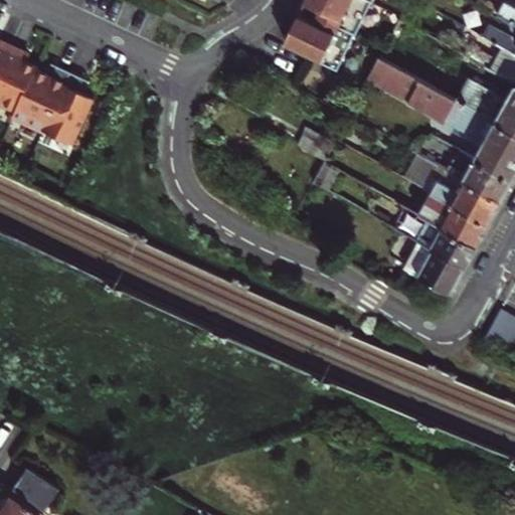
[(306,0),(305,2),(320,9),(332,15),(325,28),(313,22),(299,15),(296,21),(290,35),(286,43),(322,61),(322,62),(338,70),(355,34),(356,35),(371,2),(373,3),(373,0),(306,0)]
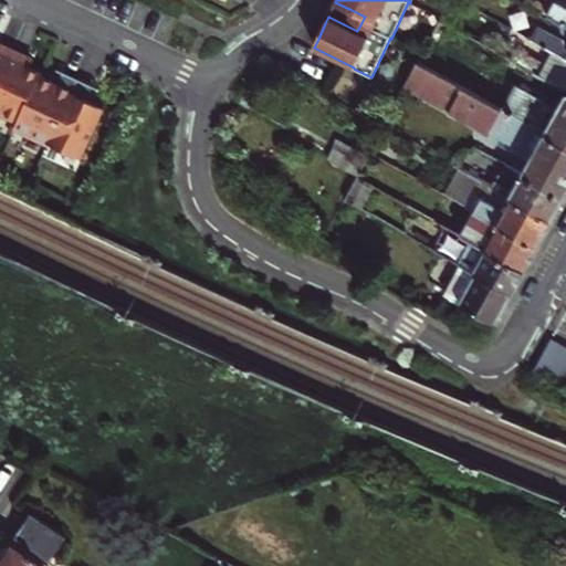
[(543,13),(565,25),(565,7),(556,2),(551,10),(546,8),(543,13)]
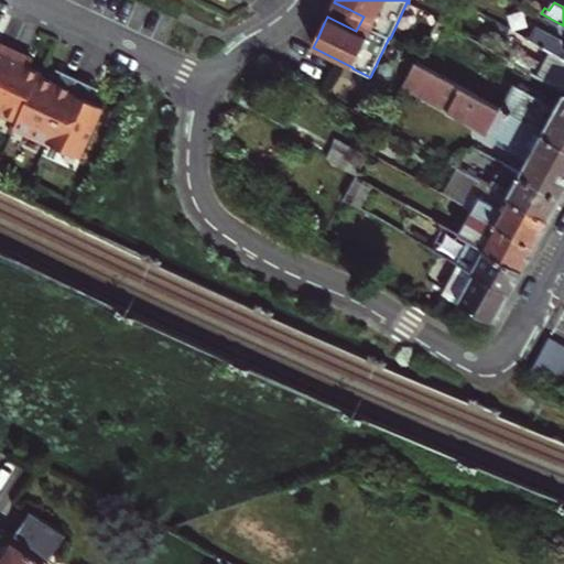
[(350,10),(343,24),(356,31),(364,17),(350,10)]
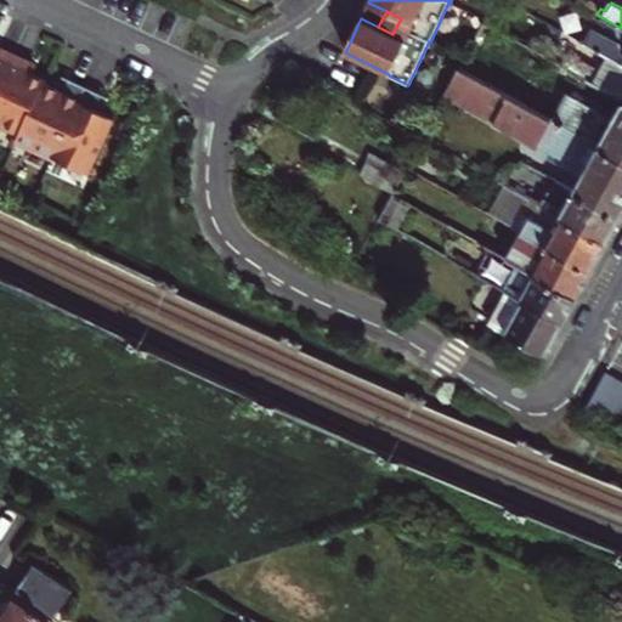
[(621,45),(589,27),(580,43),(621,64),(621,45)]
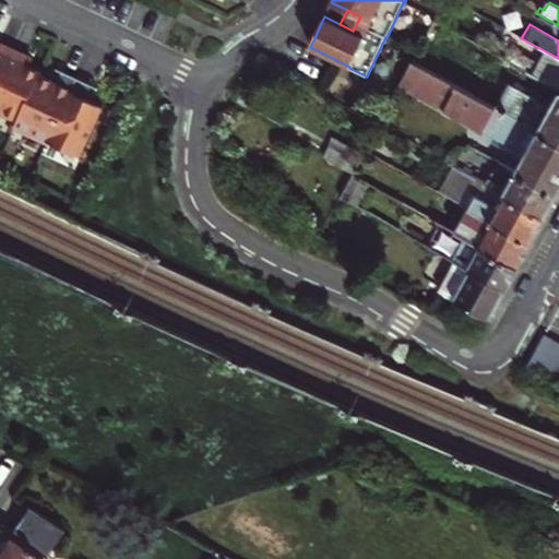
[(0,74),(13,47),(0,42),(0,74)]
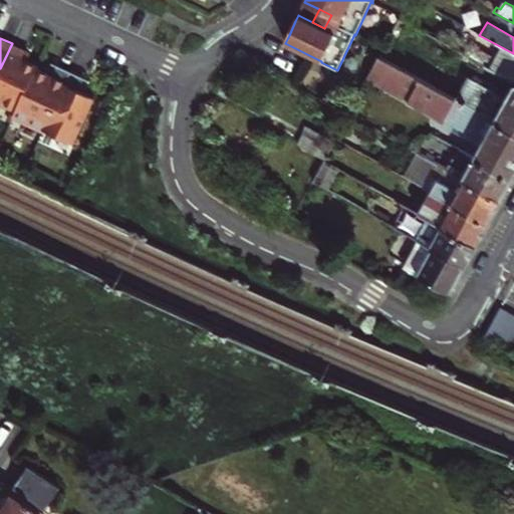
[(25,50),(12,43),(0,68),(0,103),(16,111),(36,68),(37,66),(26,61),(21,58),(25,50)]
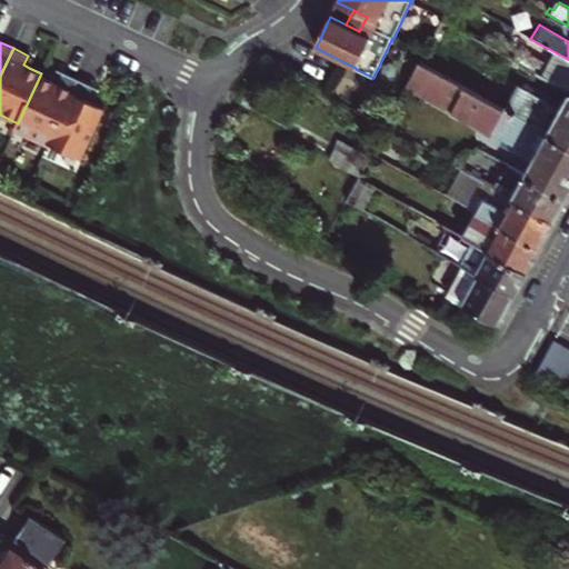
[(568,60),(562,71),(519,48),(511,60),(568,90),(568,60)]
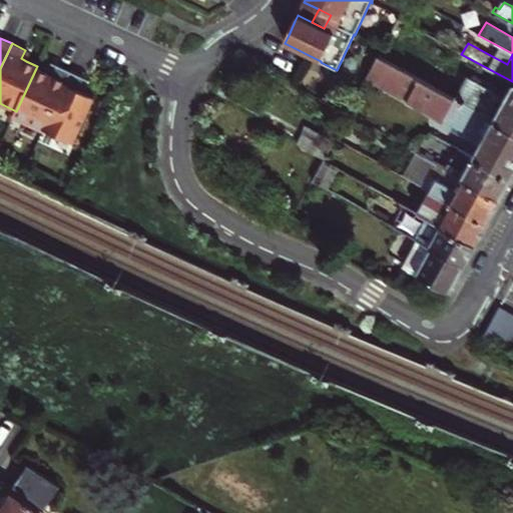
[(27,51),(25,50),(21,58),(26,61),(30,52),(27,51)]
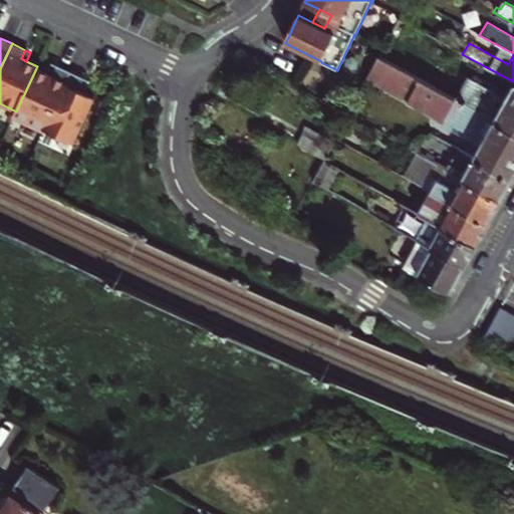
[(375,59),(363,82),(377,89),(406,104),(409,99),(418,81),(375,59)]
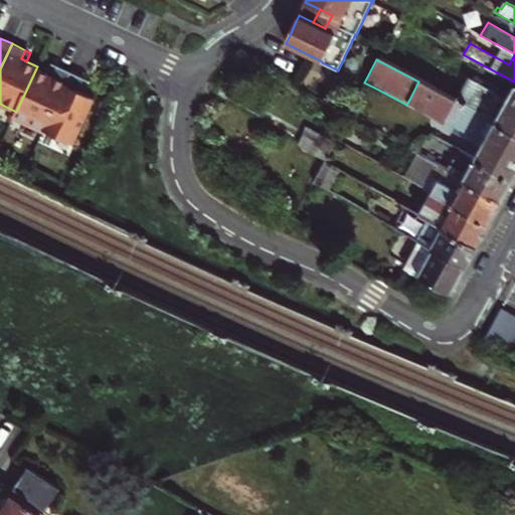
[(43,131),(71,71),(57,65),(53,75),(45,72),(36,68),(16,112),(14,118),(43,131)]
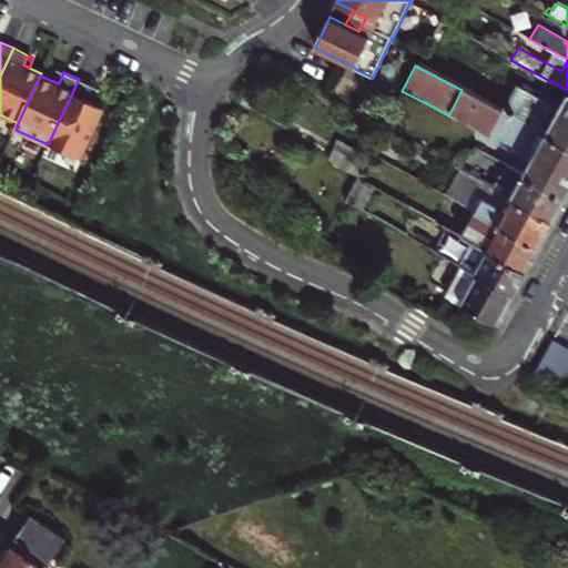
[(93,85),(79,79),(48,144),(81,161),(107,107),(98,102),(88,98),(93,85)]
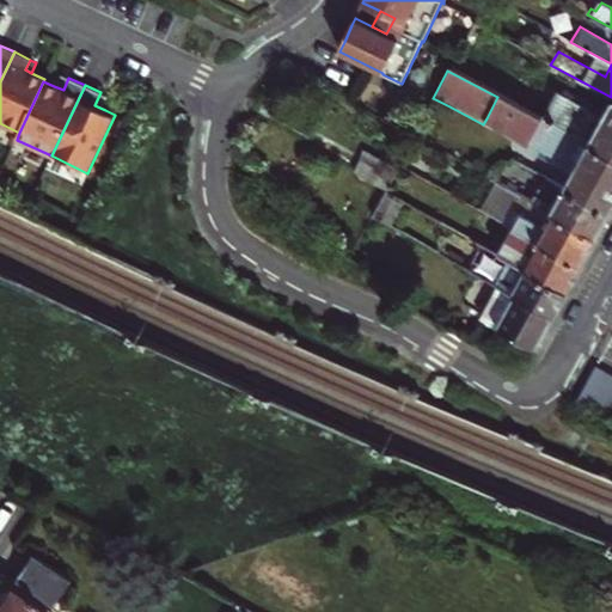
[(611,98),(603,116),(556,90),(540,120),(611,155),(611,98)]
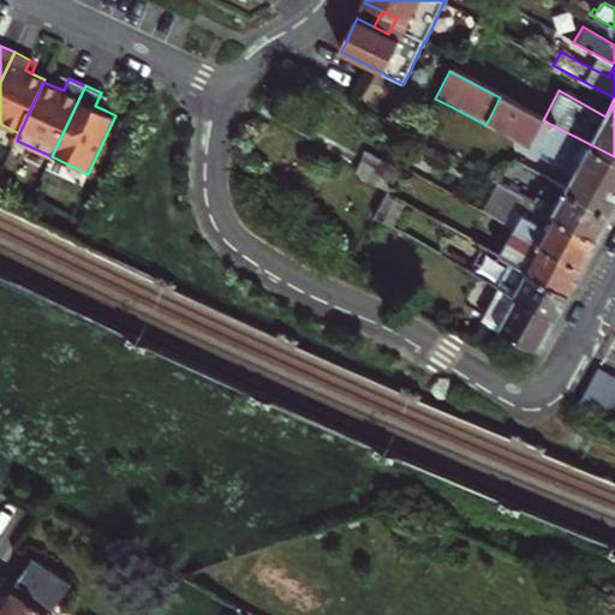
[(489,119),(526,139),(574,167),(572,172),(565,185),(614,213),(614,156),(543,120),(500,97),(489,119)]
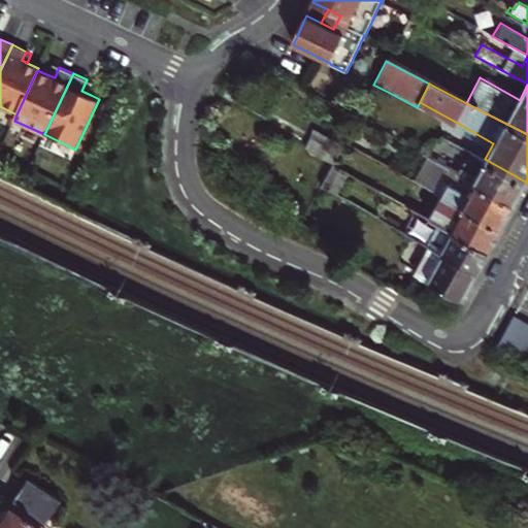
[(493,143),(452,120),(450,124),(491,147),(493,143)]
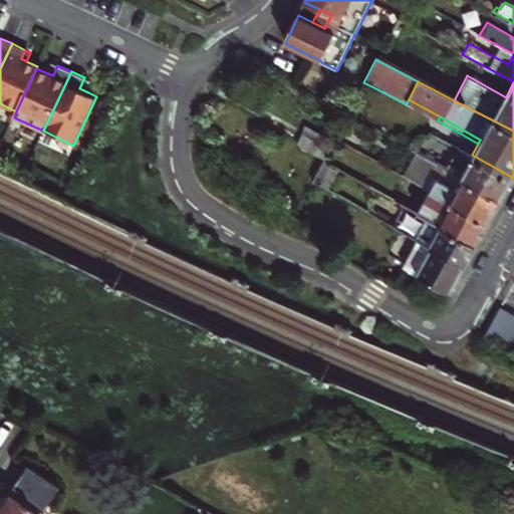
[(305,125),(295,143),(323,159),(333,141),(305,125)]
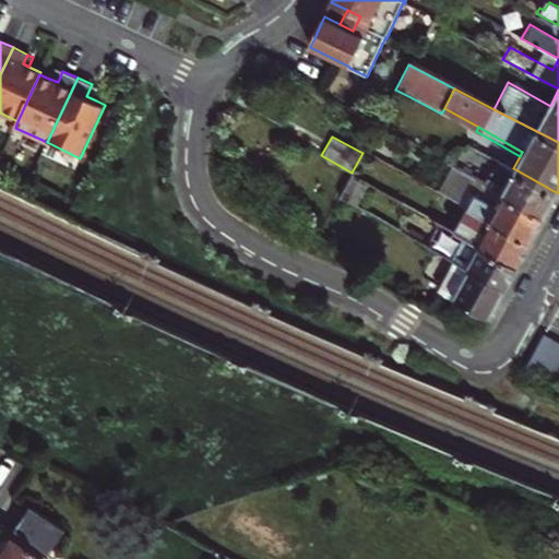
[(498,159),(485,182),(546,217),(552,204),(558,193),(513,168),(498,159)]
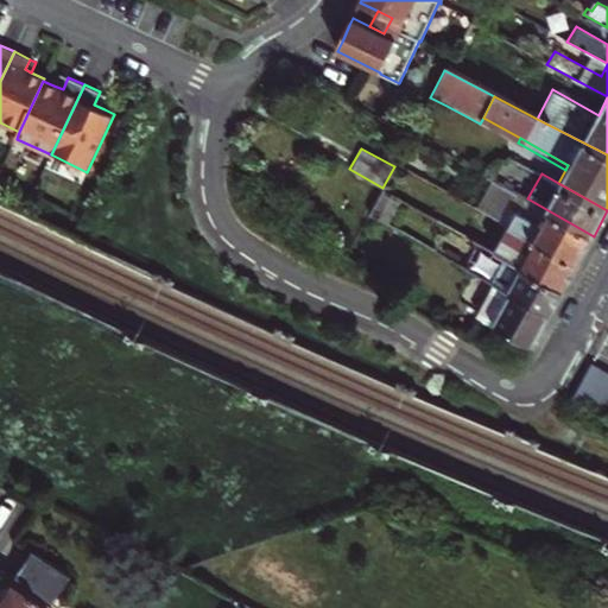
[(526,197),(494,179),(477,208),(500,221),(508,207),(518,211),(526,197)]
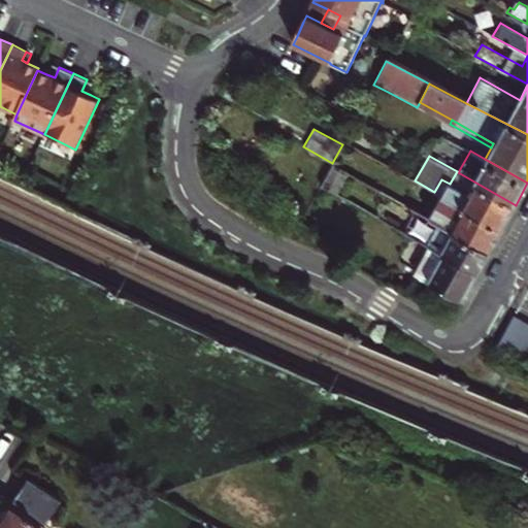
[(349,172),(332,163),(322,183),(337,191),(349,172)]
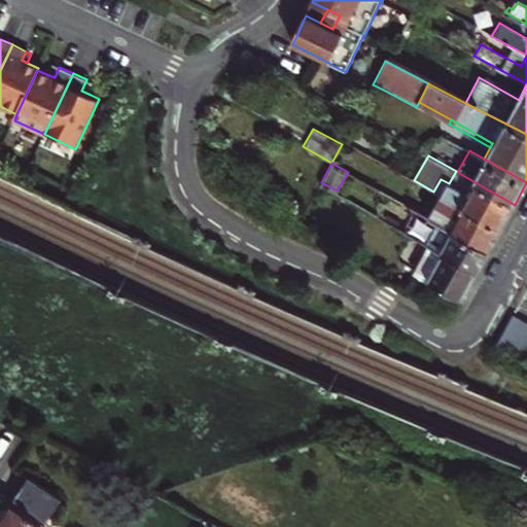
[(457,172),(456,171),(449,183),(441,179),(433,191),(442,196),(501,230),(508,217),(515,205),(457,172)]
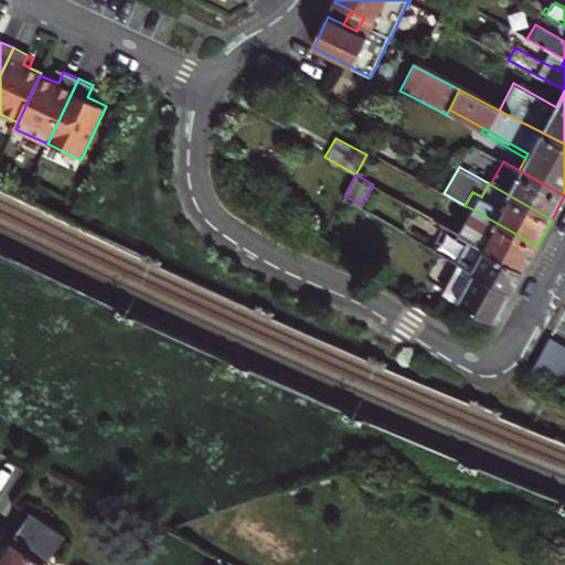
[(530,258),(537,246),(473,210),(468,221),(458,215),(450,227),(523,270),(530,258)]
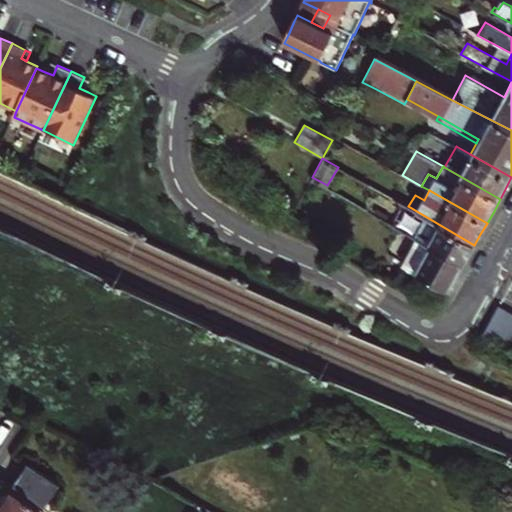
[(386,211),(383,218),(417,237),(464,264),(470,253),(474,245),(408,206),(403,204),(395,216),(386,211)]
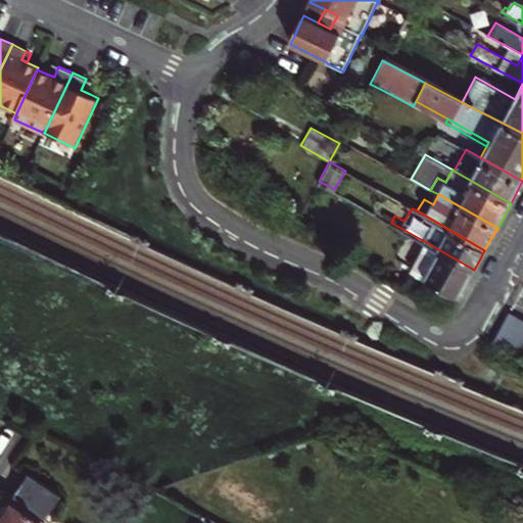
[(416,269),(413,275),(460,296),(467,282),(474,270),(426,242),(412,267),(416,269)]
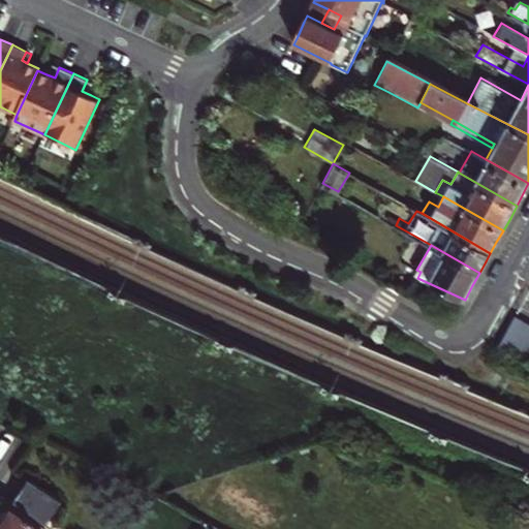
[(528,353),(528,324),(515,317),(499,347),(526,361),(528,353)]
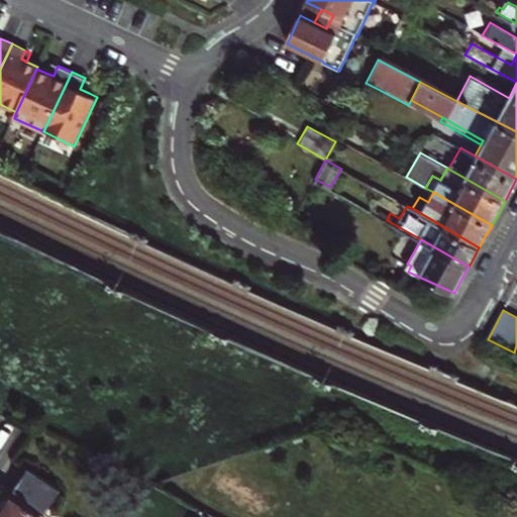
[(0,510),(0,516),(40,516),(59,492),(27,471),(8,499),(0,510)]
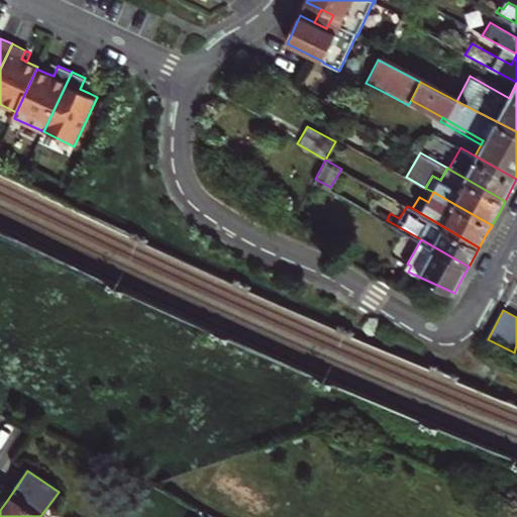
All buildings are outlined.
